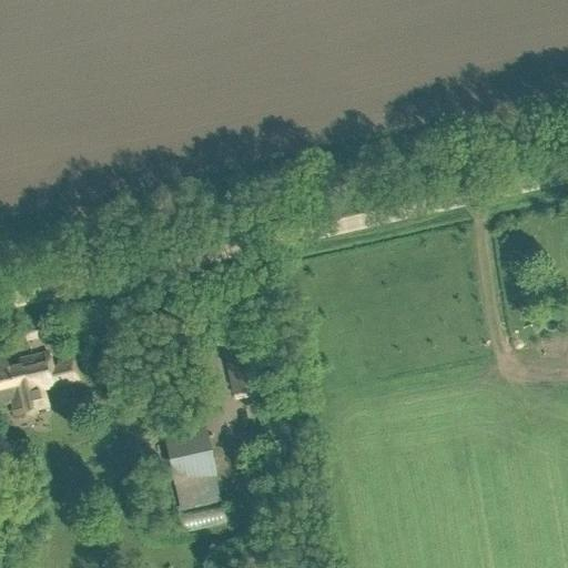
[(42,338),(39,324),(21,328),(24,342),(42,338)]
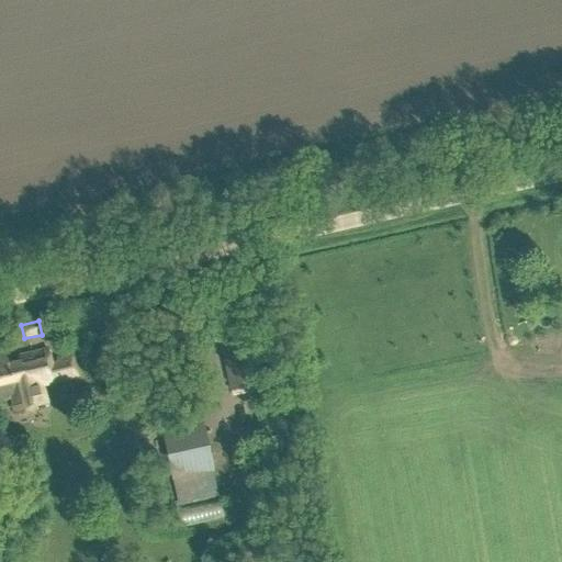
[(218,334),(231,392),(256,386),(243,328),(218,334)]
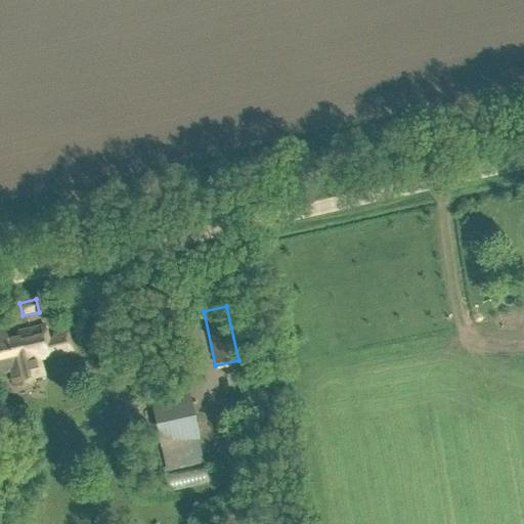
[(0,329),(0,375),(8,373),(9,377),(11,384),(45,376),(42,364),(42,362),(42,361),(71,354),(66,332),(51,336),(52,337),(48,338),(47,336),(46,330),(45,325),(16,332),(17,336),(7,338),(5,333),(4,329),(0,329)]
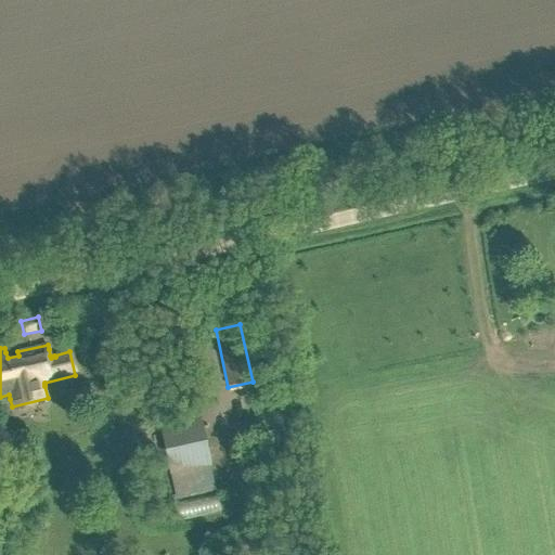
[(287,410),(253,413),(256,444),(259,443),(291,440),(287,410)]
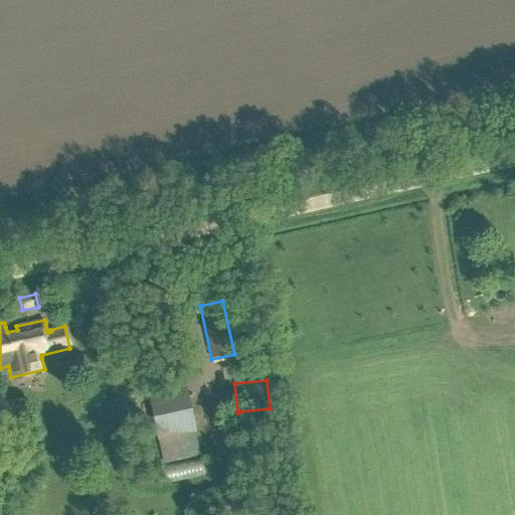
[(147,395),(157,441),(194,433),(196,432),(185,386),(147,395)]
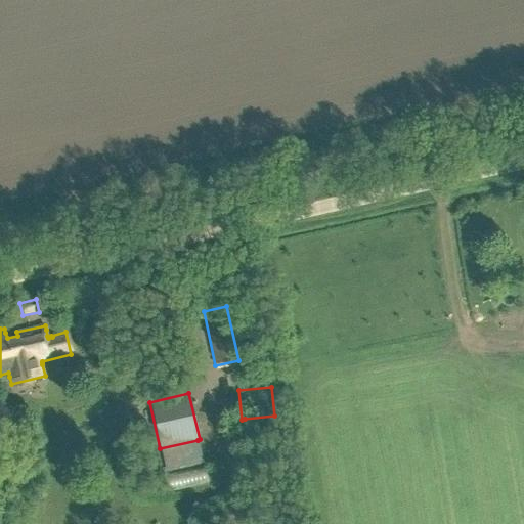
[(198,440),(160,448),(165,472),(204,464),(198,440)]
